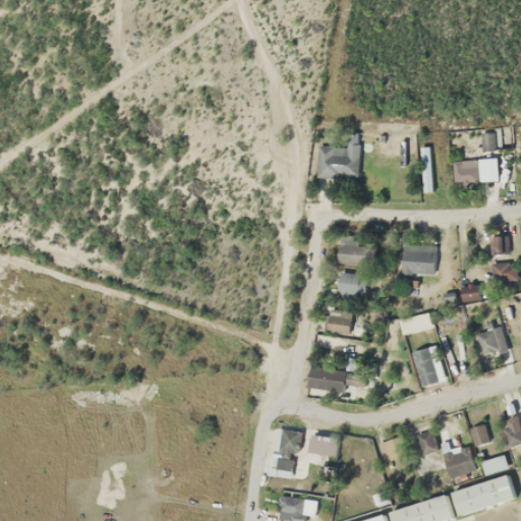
[(491,132),(480,135),(482,145),(494,142),(491,132)]
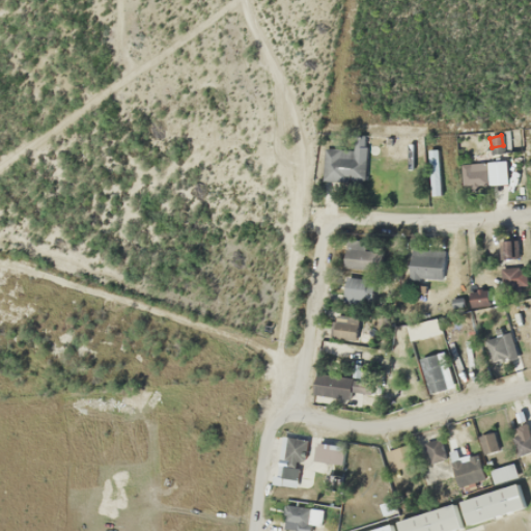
[(487,184),(507,184),(507,161),(487,161),(487,184)]
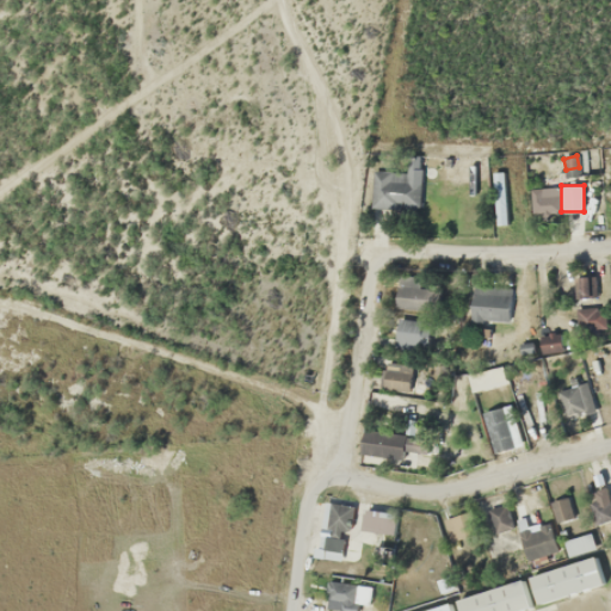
[(423,285),(423,277),(397,276),(396,308),(443,310),(443,287),(423,285)]
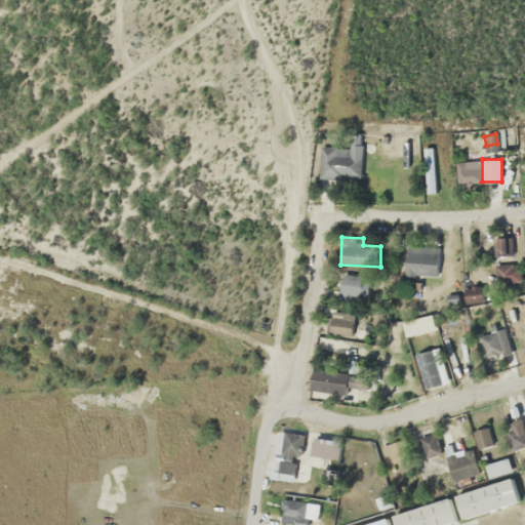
[(438,275),(438,244),(407,244),(407,275),(438,275)]
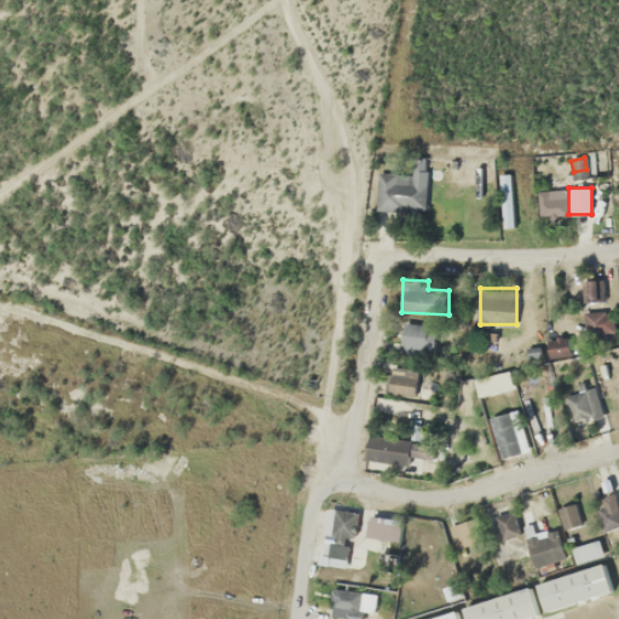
[(584,334),(609,340),(614,314),(590,310),(584,334)]
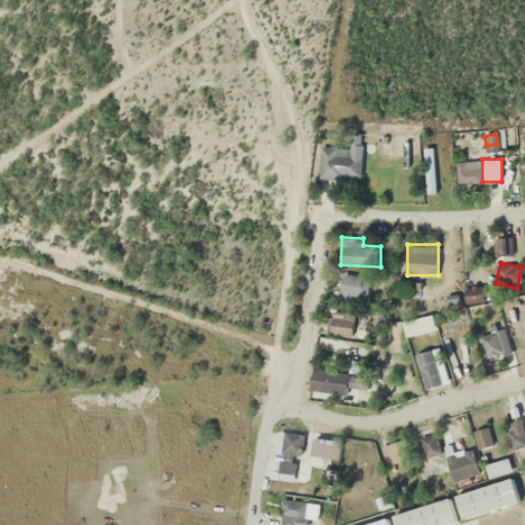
[(491,265),(471,267),(472,284),(492,282),(491,265)]
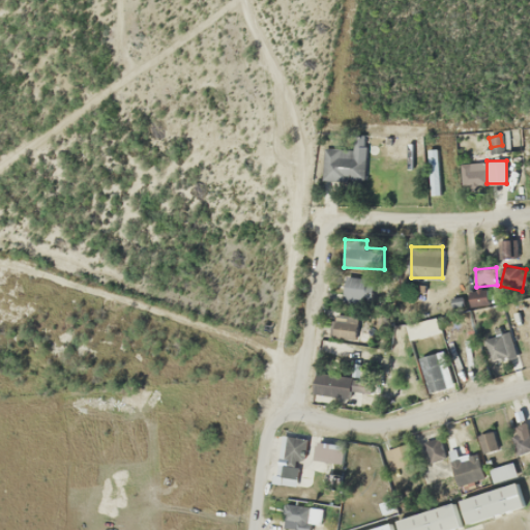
[(372,302),(372,276),(344,276),(344,302),(372,302)]
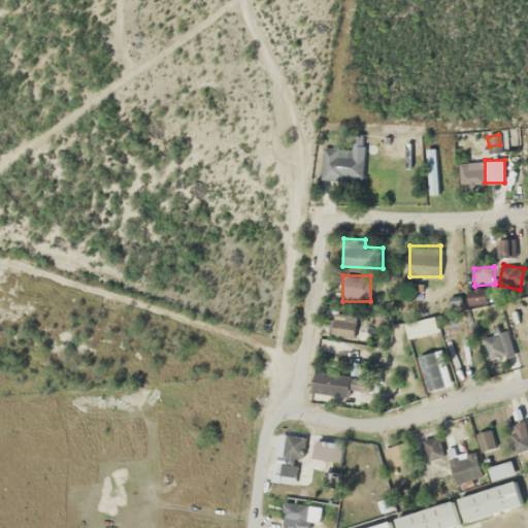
[(469,303),(489,303),(489,288),(468,289),(469,303)]
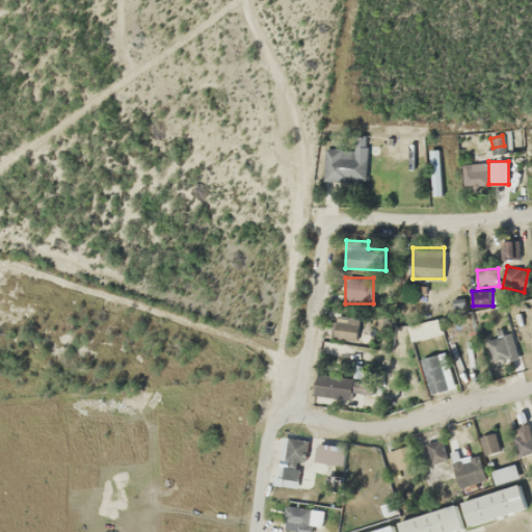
[(439,336),(437,320),(409,324),(410,338),(439,336)]
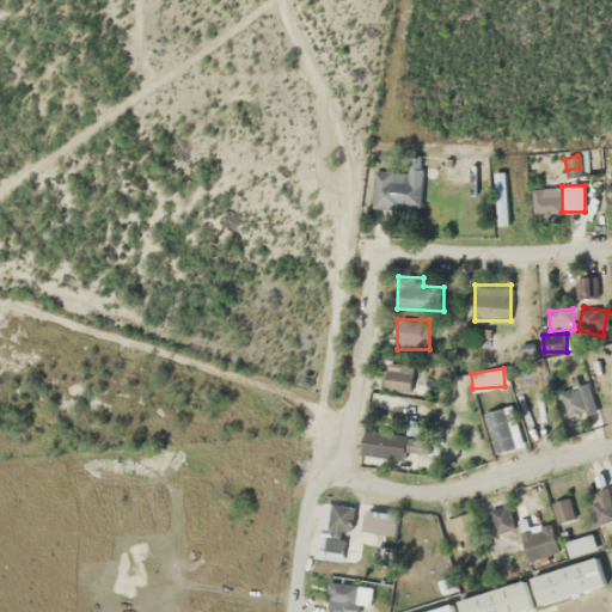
[(583,415),(583,389),(562,389),(562,414),(583,415)]
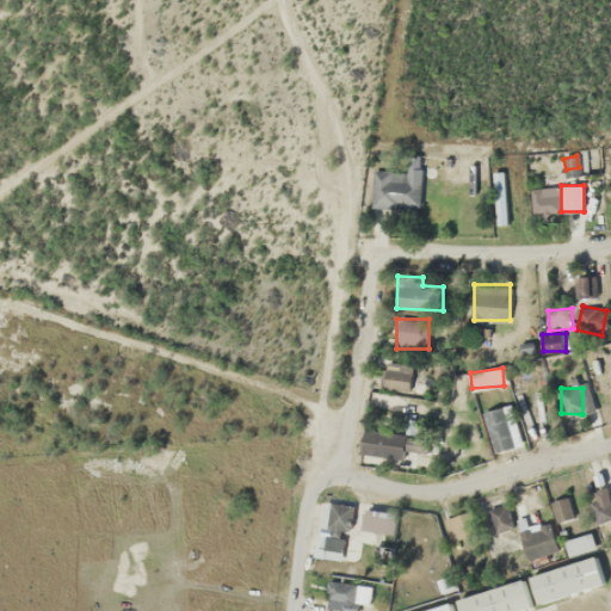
[(483,412),(495,452),(514,448),(504,407),(483,412)]
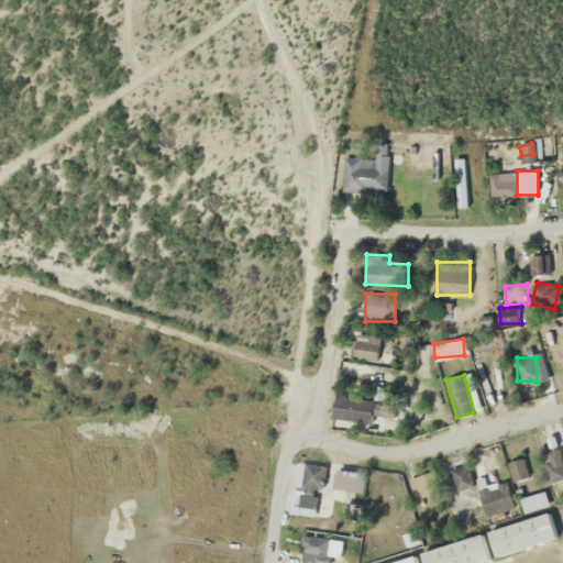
[(373,423),(374,415),(394,417),(395,404),(378,400),(337,394),(333,418),(373,423)]
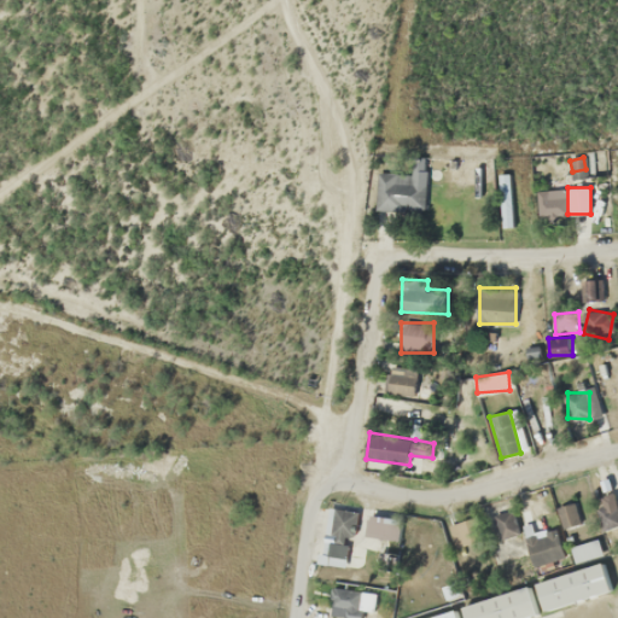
[(563,529),(581,523),(575,502),(557,507),(563,529)]
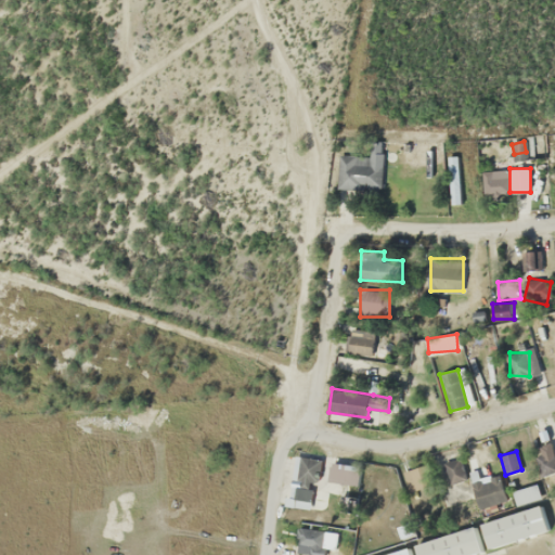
[(466,481),(461,459),(444,462),(449,485),(466,481)]
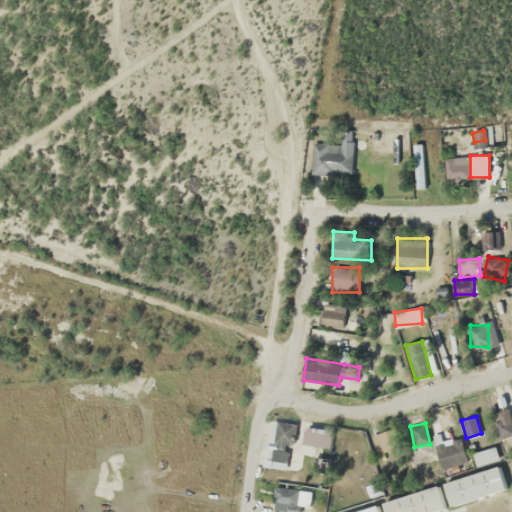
[(466,463),(462,440),(436,445),(440,468),(466,463)]
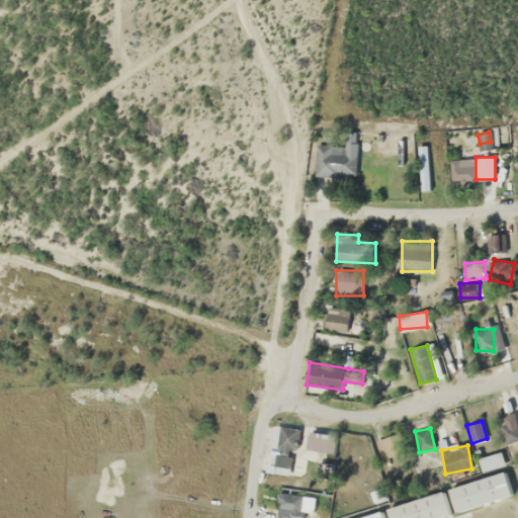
[(505,464),(501,451),(478,458),(482,471),(505,464)]
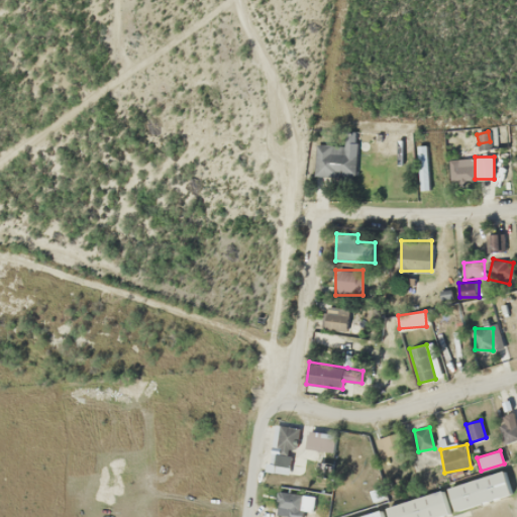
[(511,496),(505,473),(448,486),(453,510),(511,496)]
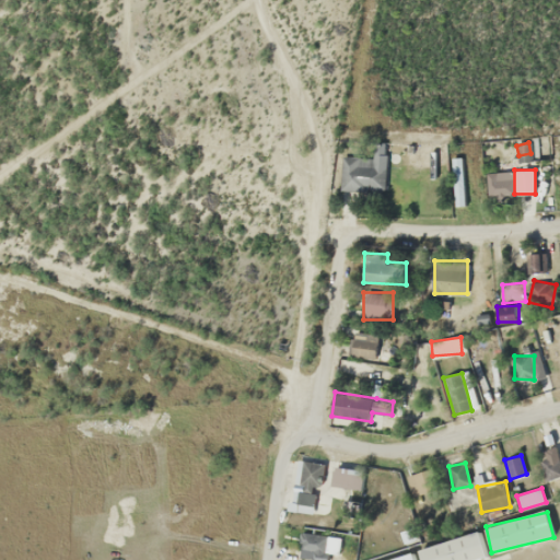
[(477,559),(487,558),(480,533),(419,548),(421,559),(477,559)]
